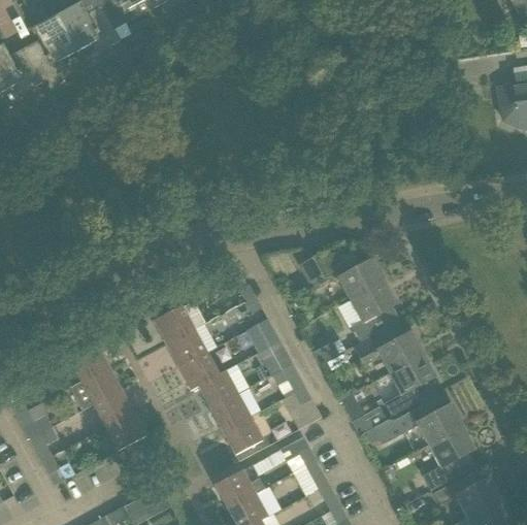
[(91,42),(96,52),(120,39),(99,0),(98,0),(101,5),(87,13),(79,1),(57,13),(76,51),(91,42)]
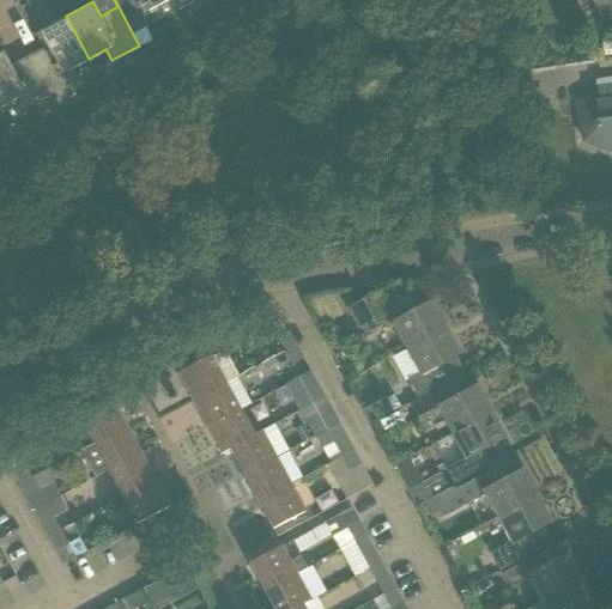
[(115,0),(139,46),(140,46),(133,32),(177,8),(173,0),(115,0)]
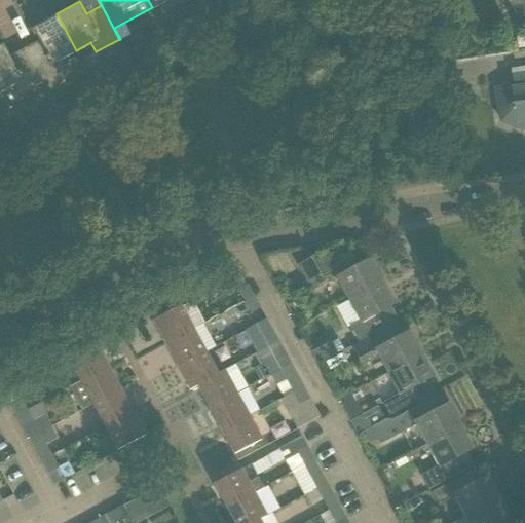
[(510,0),(516,12),(524,7),(524,0),(510,0)]
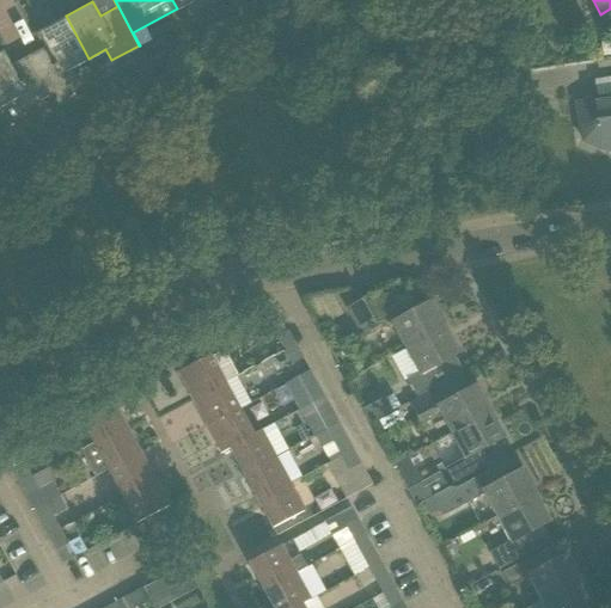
[(29,54),(50,93),(77,79),(71,68),(89,59),(66,16),(37,31),(46,45),(29,54)]
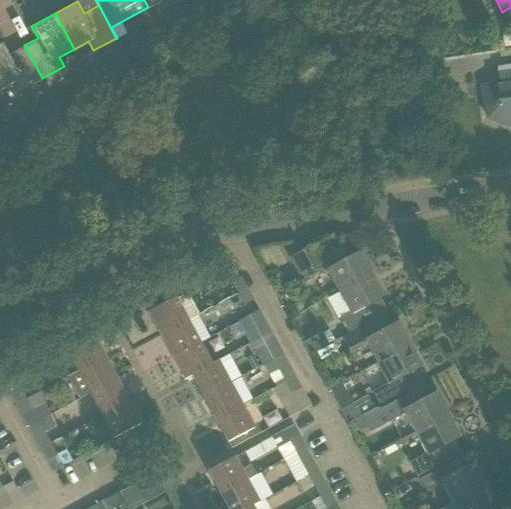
[(183,40),(170,47),(172,51),(185,44),(183,40)]
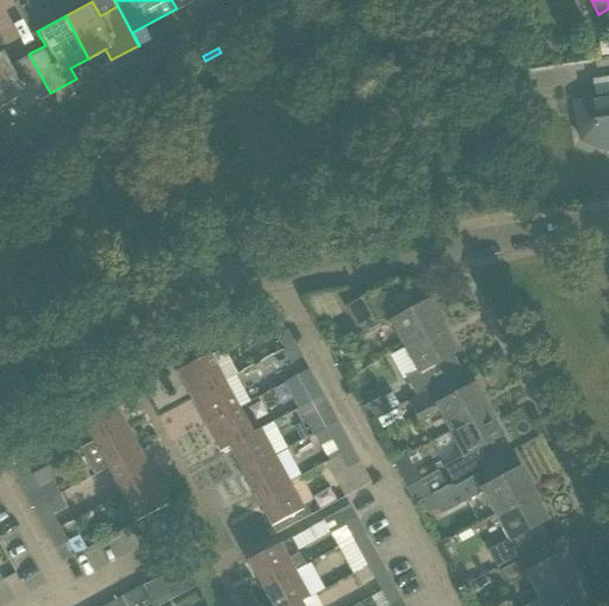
[(0,105),(17,97),(23,108),(50,93),(29,54),(11,63),(4,50),(0,51),(0,105)]
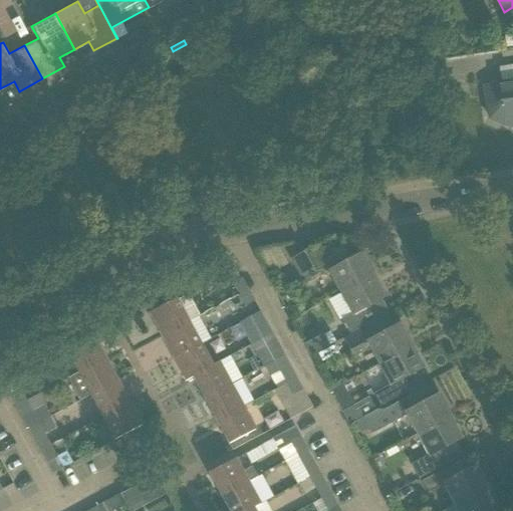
[(512,79),(493,83),(494,93),(485,95),(489,114),(503,120),(503,124),(512,121),(512,79)]
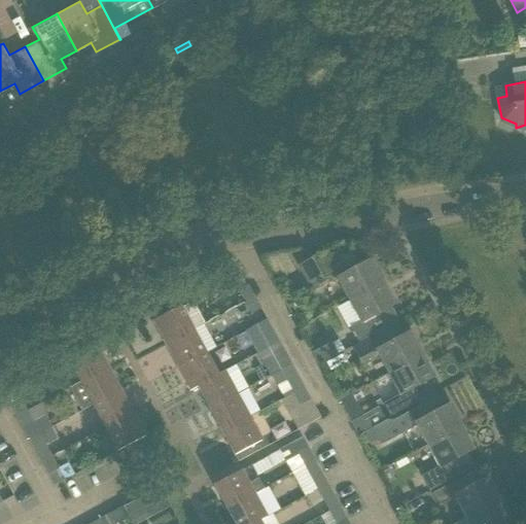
[(60,103),(66,113),(86,102),(80,92),(60,103)]
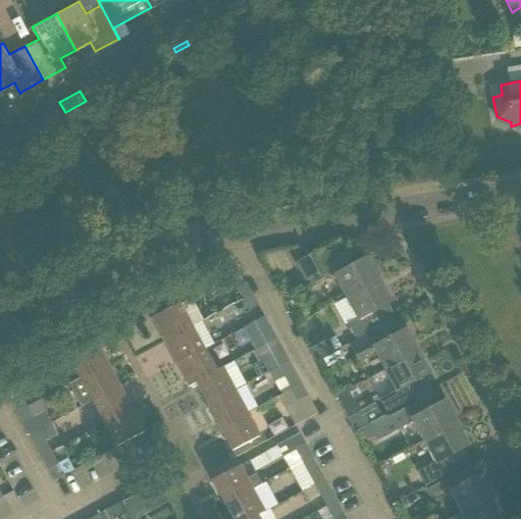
[(55,104),(41,112),(47,121),(60,113),(55,104)]
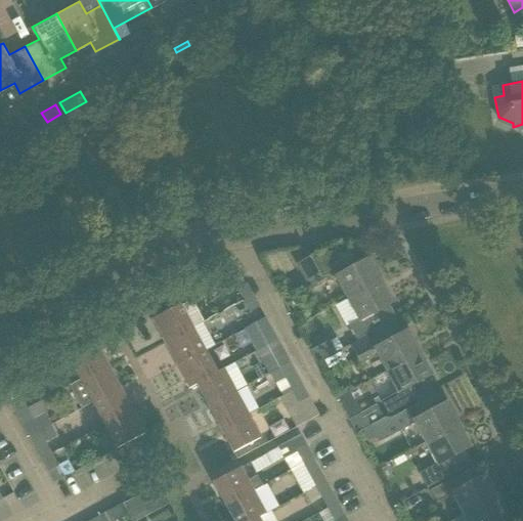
[(334,274),(346,297),(381,278),(368,256),(360,261),(354,248),(310,253),(311,254),(298,261),(308,279),(309,279),(312,286),(334,274)]
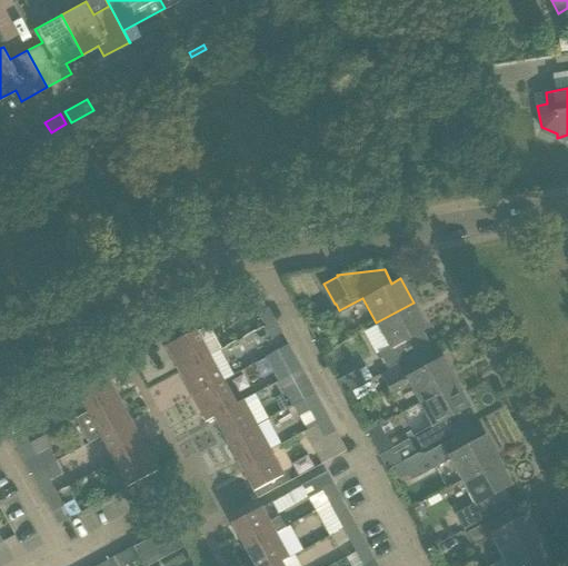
[(257,310),(265,325),(276,319),(268,305),(267,306),(258,289),(242,296),(252,314),(257,310)]
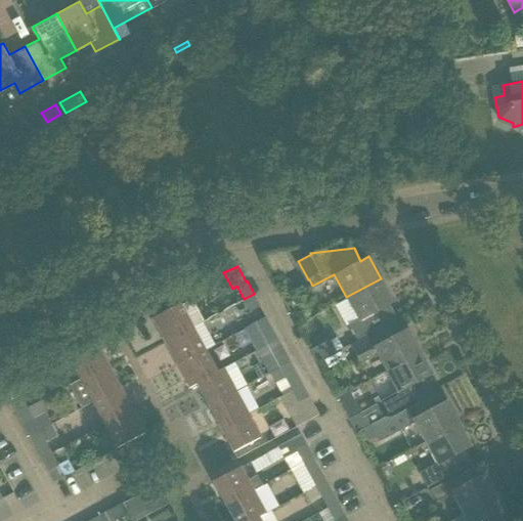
[(381,278),(346,297),(358,319),(393,301),(381,278)]
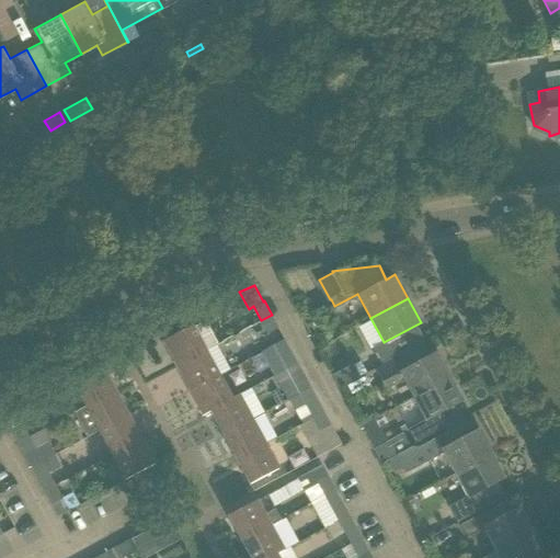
[(261,320),(267,332),(278,327),(272,315),(261,320)]
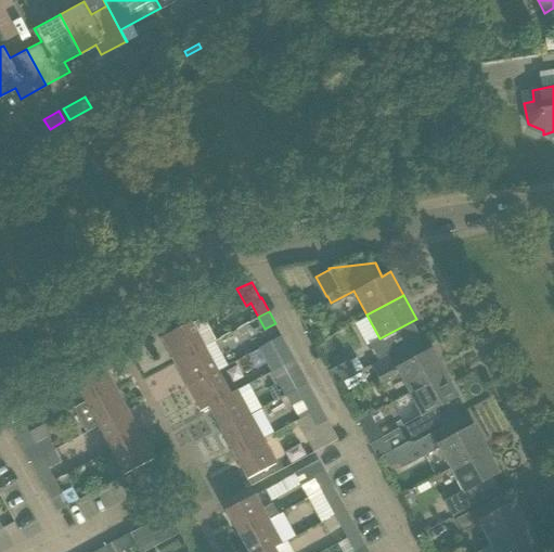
[(174,361),(203,345),(190,321),(160,336),(174,361)]
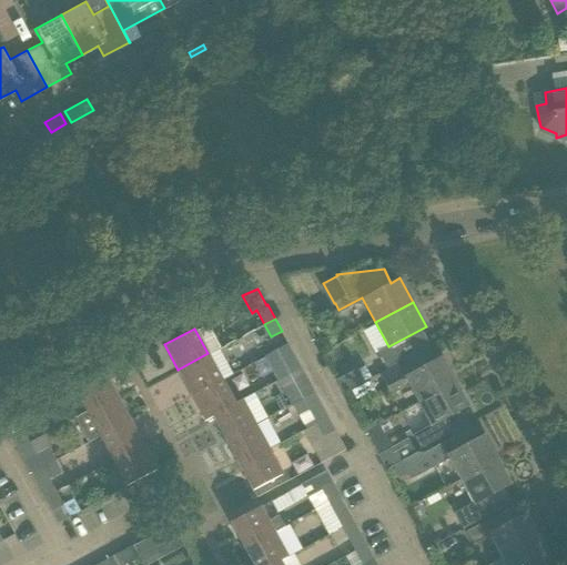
[(265,354),(281,383),(303,371),(294,353),(287,342),(265,354)]
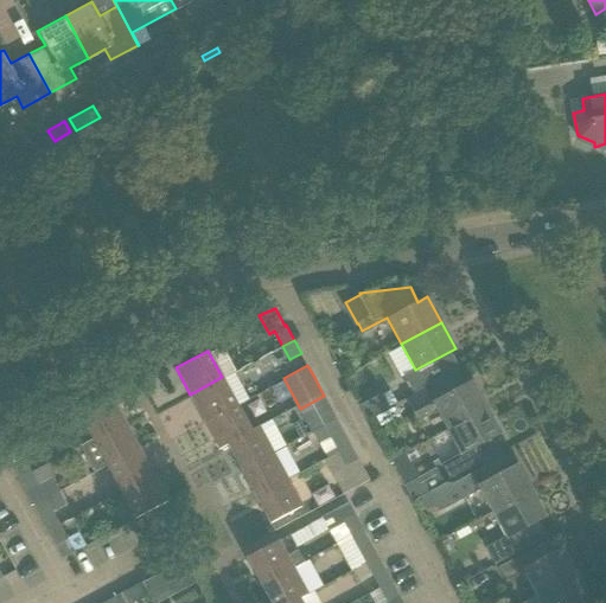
[(435,406),(446,428),(486,405),(472,380),(465,384),(457,370),(407,397),(414,411),(418,417),(425,412),(435,406)]
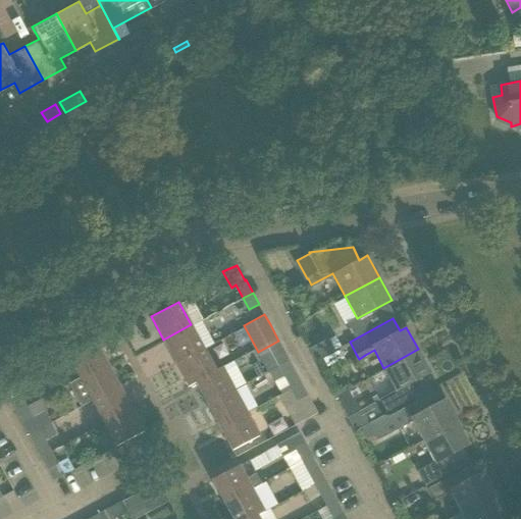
[(176,362),(203,348),(191,324),(163,340),(176,362)]
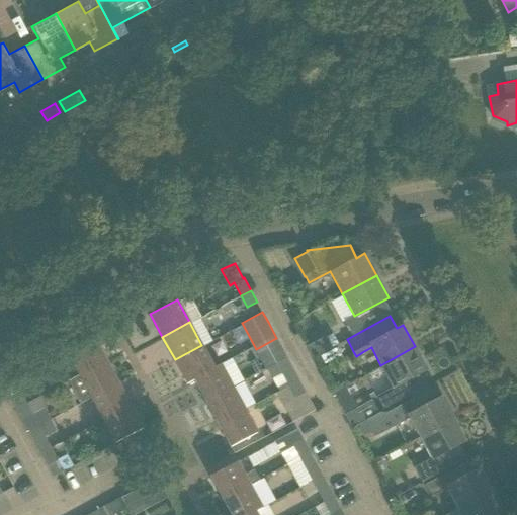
[(146,370),(171,358),(159,335),(135,347),(146,370)]
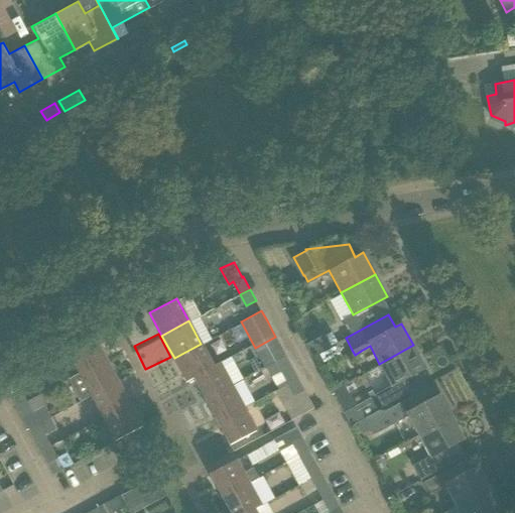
[(318,337),(306,344),(312,355),(325,348),(331,345),(325,334),(318,337)]
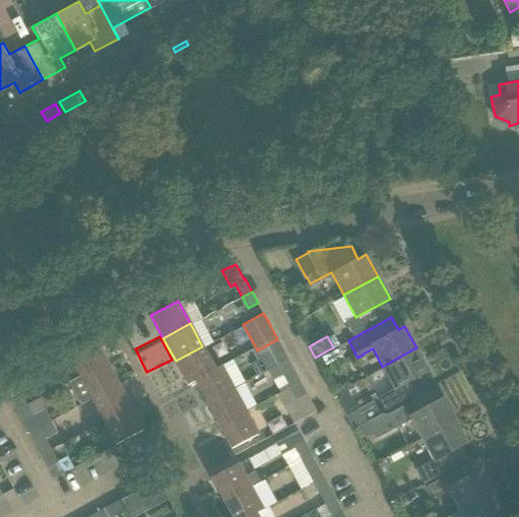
[(67,351),(80,375),(107,361),(94,337),(67,351)]
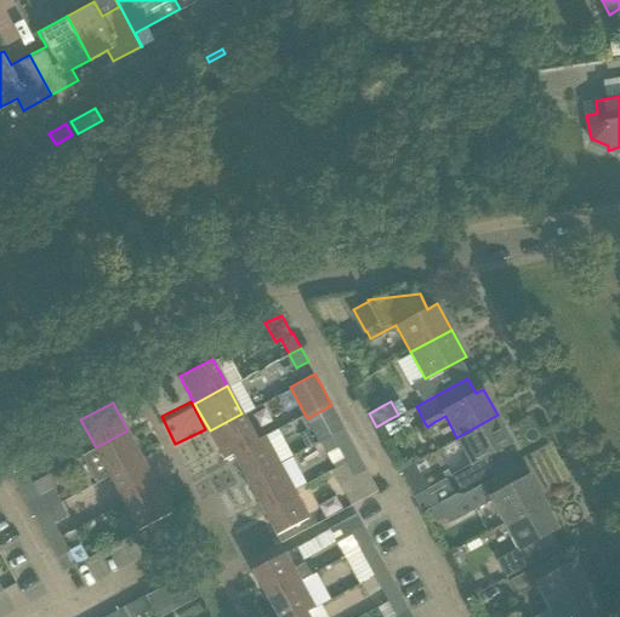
[(307,418),(318,440),(343,427),(337,415),(331,405),(307,418)]
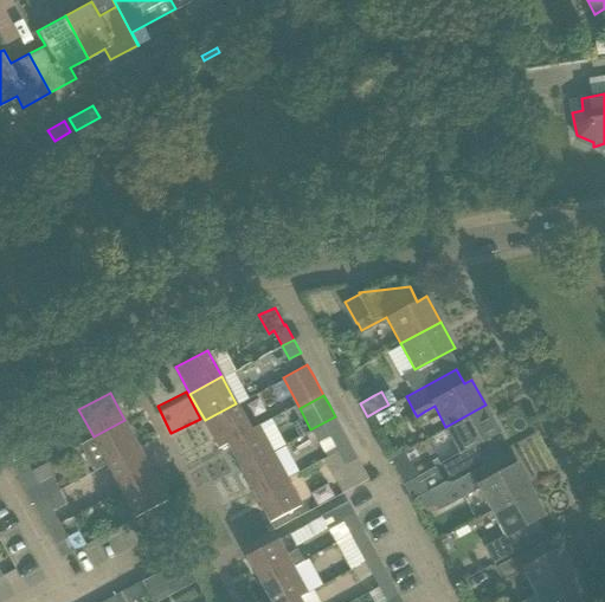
[(236,403),(205,420),(219,447),(227,442),(250,431),(236,403)]
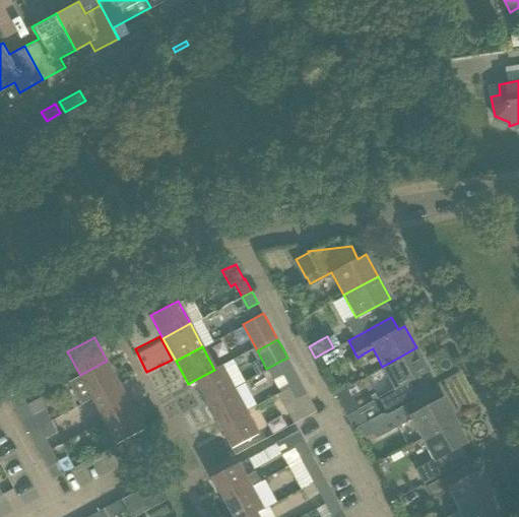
[(379,396),(386,408),(414,392),(408,381),(429,370),(416,347),(382,367),(394,387),(379,396)]
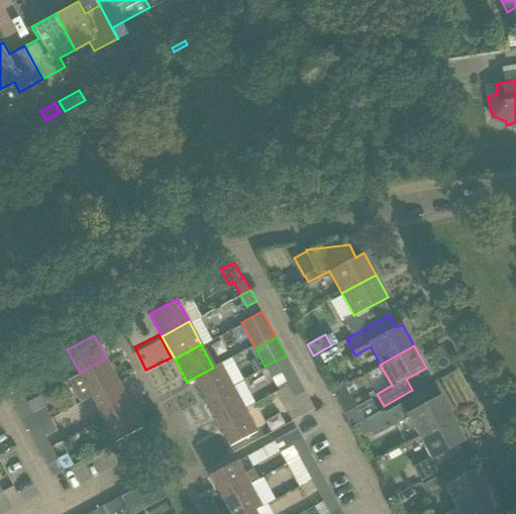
[(241,352),(233,356),(235,362),(243,356),(241,352)]
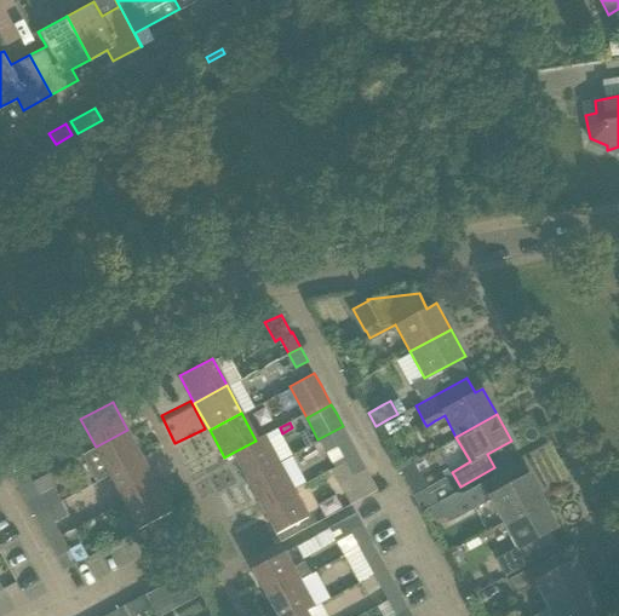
[(82,454),(98,481),(109,473),(142,456),(127,430),(96,447),(82,454)]
